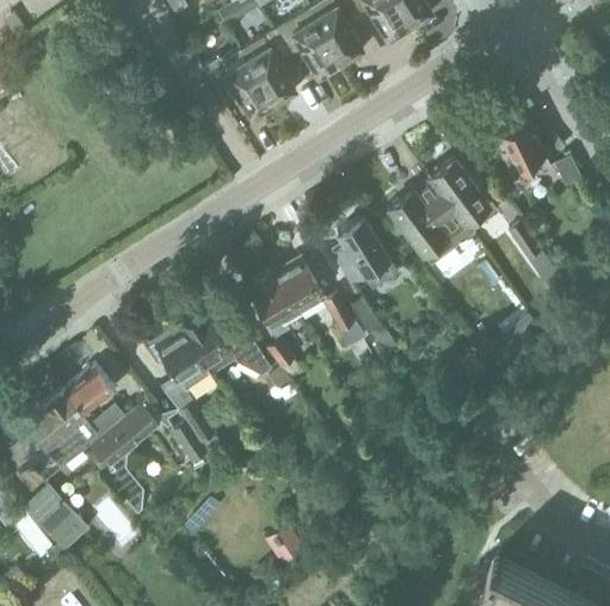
[(185,5),(182,0),(168,0),(167,2),(173,13),(185,5)]
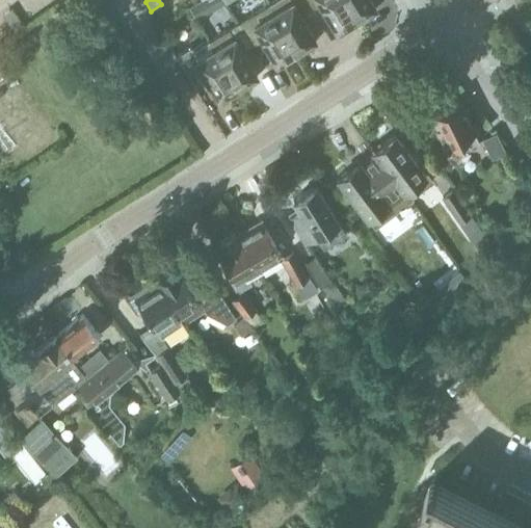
[(197,23),(227,6),(222,0),(206,0),(190,10),(197,23)]
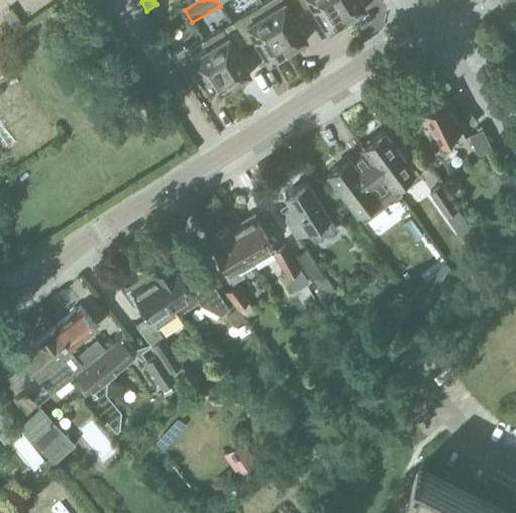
[(273,0),(261,8),(291,57),(293,56),(305,46),(303,43),(306,41),(306,42),(307,41),(293,19),(303,13),(294,0),(273,0)]
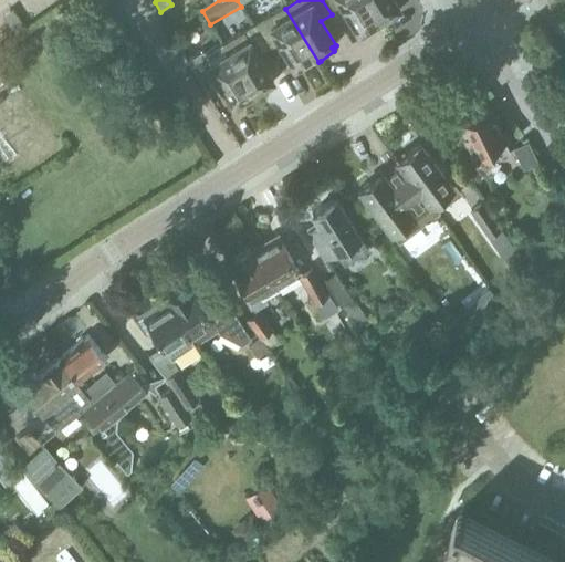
[(322,0),(332,14),(342,8),(359,37),(361,35),(364,33),(366,37),(379,30),(383,28),(365,0),(322,0)]
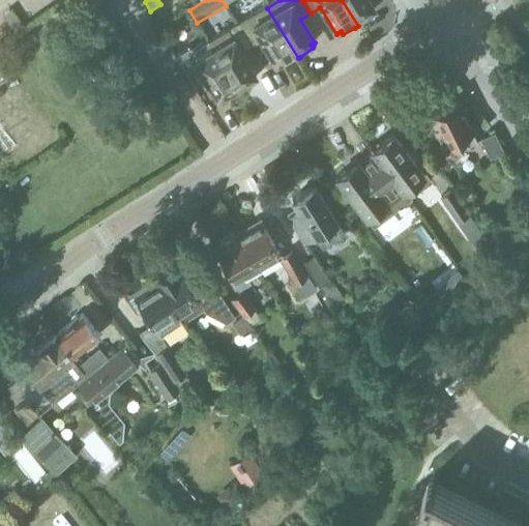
[(342,0),(358,26),(360,25),(373,17),(371,13),(374,11),(375,10),(368,0),(342,0)]
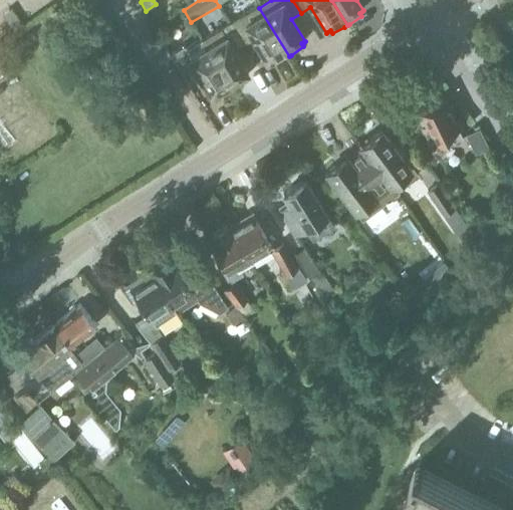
[(259,8),(231,25),(244,47),(254,41),(268,64),(269,63),(272,61),(273,64),(286,57),(289,56),(259,8)]
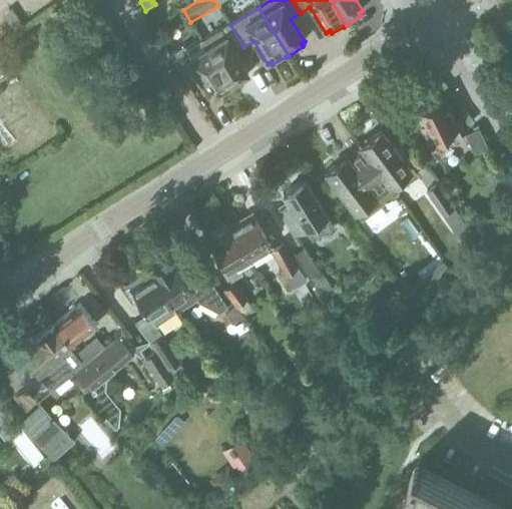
[(202,42),(201,42),(206,50),(207,50),(231,90),(233,89),(245,80),(243,77),(246,76),(247,76),(248,75),(234,53),(243,47),(230,25),(202,42)]
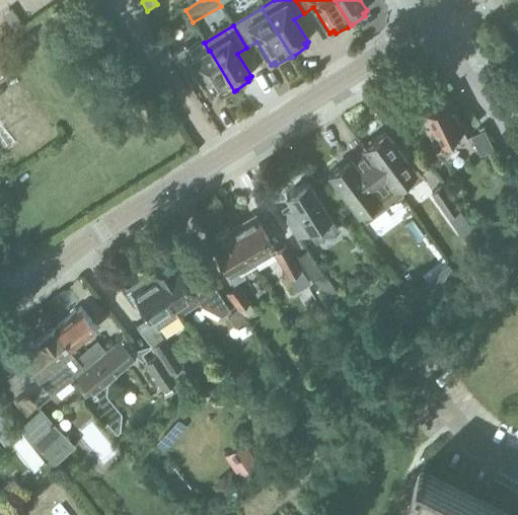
[(187,50),(174,58),(190,83),(190,82),(200,76),(213,99),(215,98),(214,98),(217,96),(219,99),(232,92),(234,91),(210,51),(209,51),(204,43),(189,53),(187,50)]
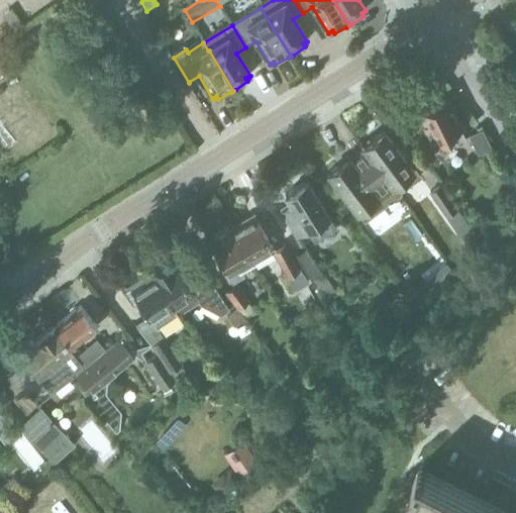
[(419,115),(434,145),(438,143),(442,152),(465,141),(460,133),(462,132),(447,102),(436,107),(433,106),(426,109),(426,112),(419,115)]
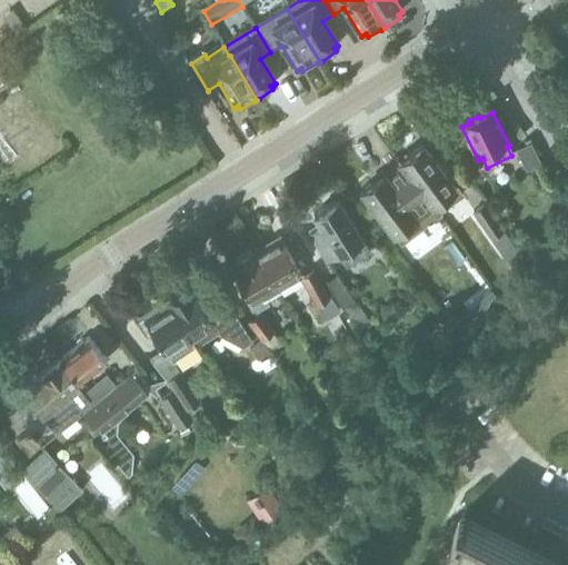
[(527,174),(541,167),(531,146),(517,152),(527,174)]
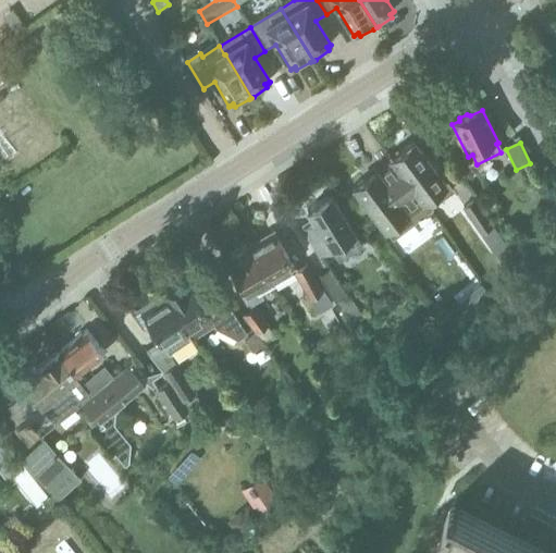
[(392,166),(429,211),(452,194),(444,184),(443,185),(412,145),(390,162),(392,166)]
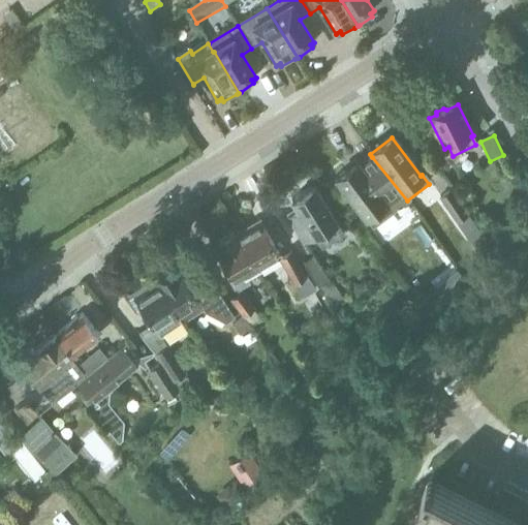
[(407,201),(372,157),(359,167),(356,164),(334,181),(372,230),(408,203),(407,201)]
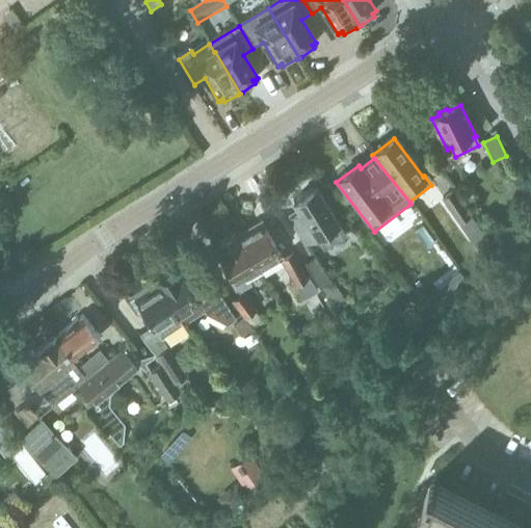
[(339,225),(338,226),(315,189),(292,204),(304,222),(294,230),(304,246),(316,239),(324,253),(347,238),(339,225)]
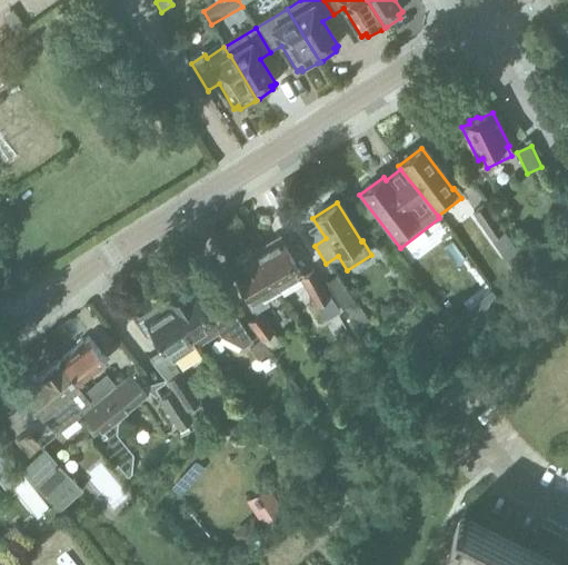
[(487,206),(474,215),(491,241),(505,234),(487,206)]
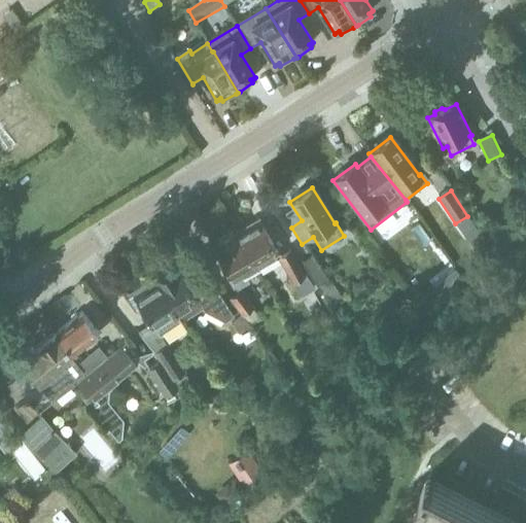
[(247,232),(237,238),(255,271),(278,258),(258,224),(255,227),(253,222),(244,228),(247,232)]
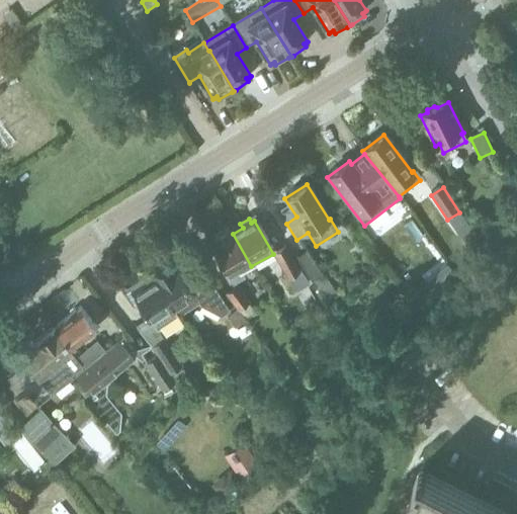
[(234,286),(245,279),(241,272),(251,266),(233,234),(230,229),(210,240),(212,244),(210,246),(234,286)]
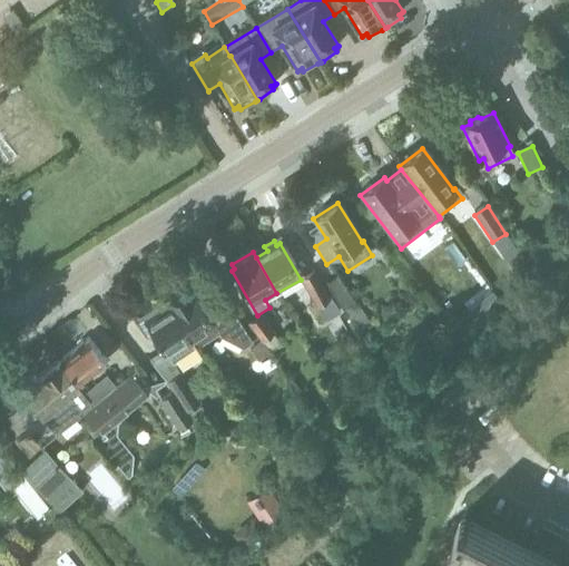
[(325,322),(339,314),(329,299),(327,300),(313,273),(301,280),(314,304),(325,322)]
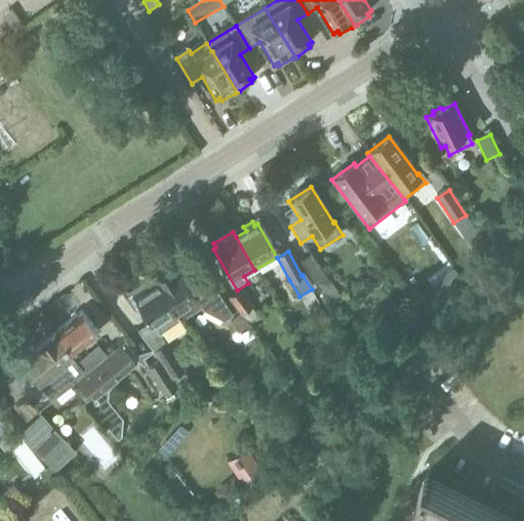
[(316,287),(327,280),(312,255),(301,263),(316,287)]
